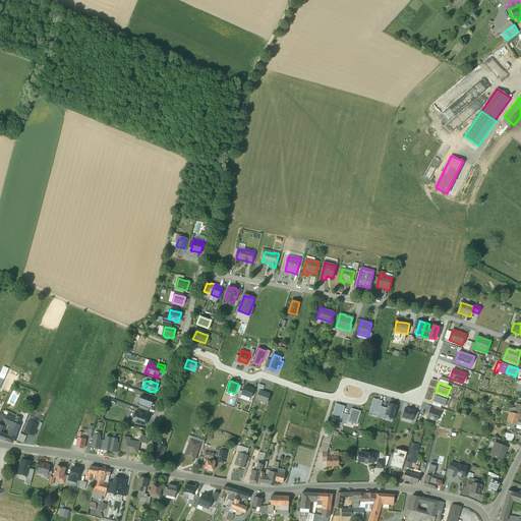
[(253,389),(244,386),(241,395),(250,398),(253,389)]
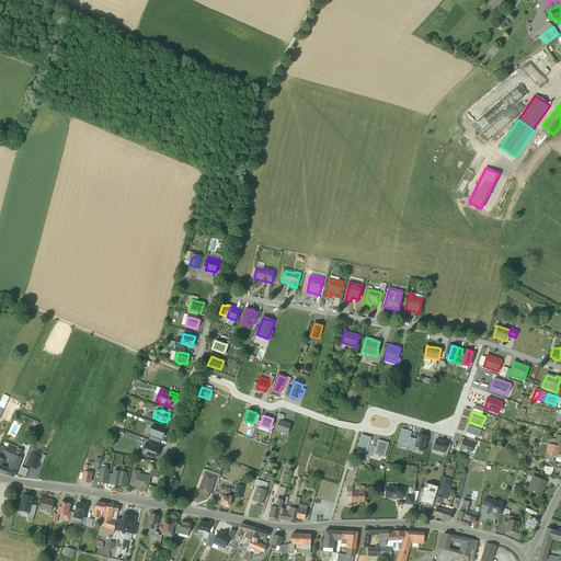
[(276,430),(287,434),(290,424),(283,422),(279,421),(276,430)]
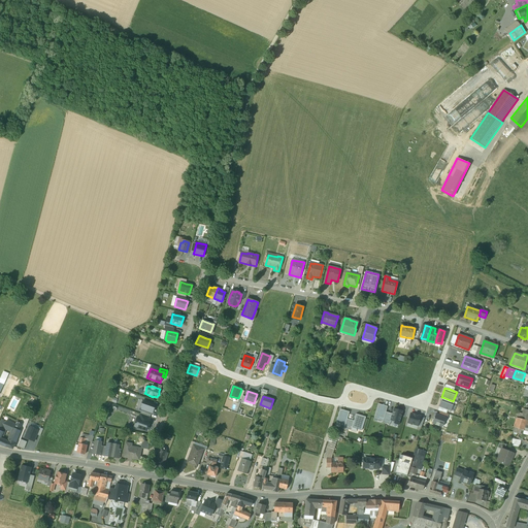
[(453,401),(442,397),(438,407),(448,410),(451,411),(454,402),(453,401)]
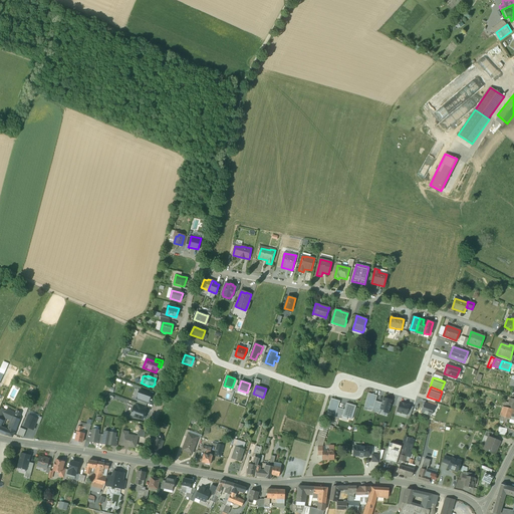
[(150,398),(151,394),(140,390),(137,399),(138,400),(148,403),(149,404),(150,398)]
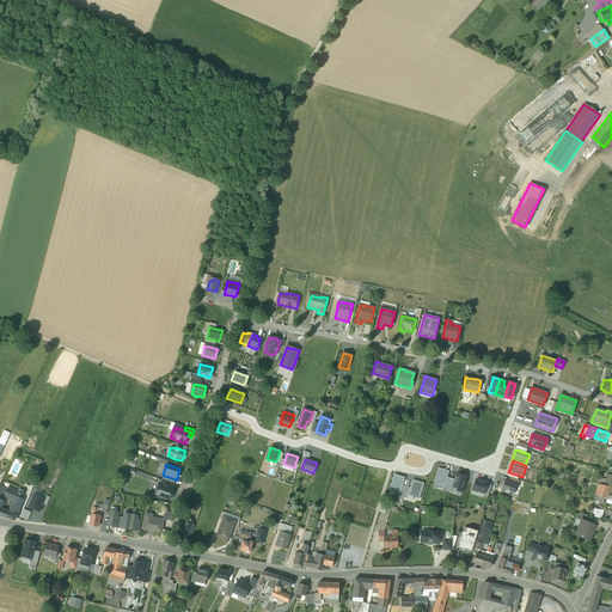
[(440,483),(445,485),(447,477),(448,471),(439,469),(434,484),(440,485),(440,483)]
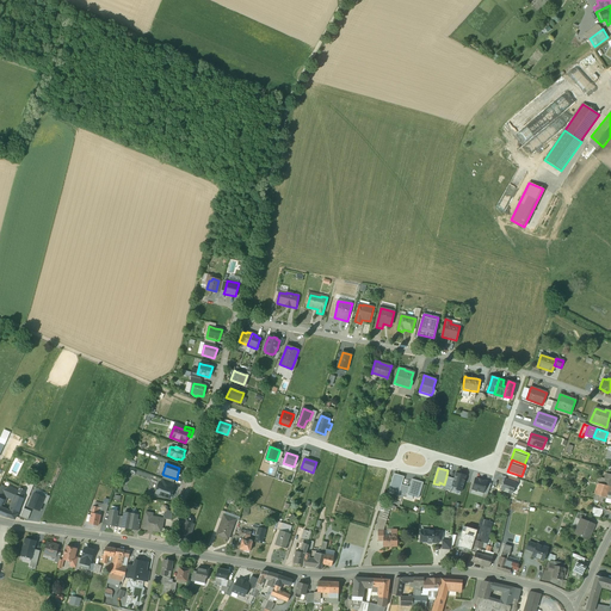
[(454,479),(452,486),(456,488),(456,491),(461,492),(466,475),(456,473),(454,479)]
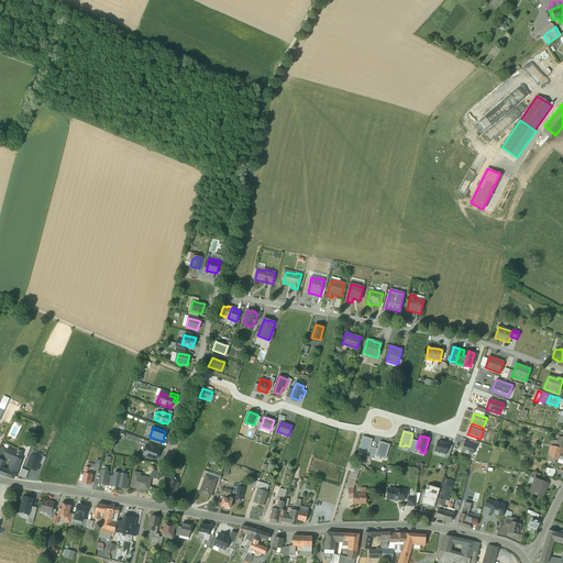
[(359,451),(368,454),(371,446),(373,439),(363,437),(359,451)]
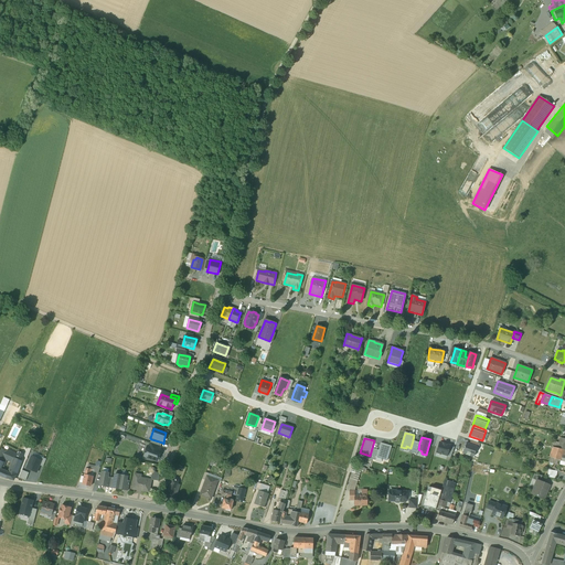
[(450,446),(450,445),(439,441),(436,452),(447,456),(450,446)]
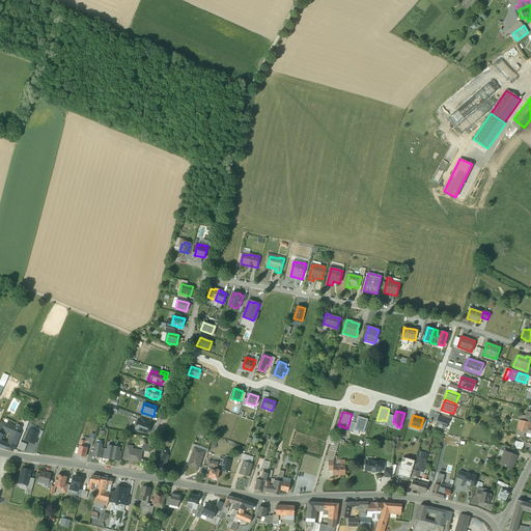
[(354,430),(364,434),(367,419),(358,416),(356,423),(354,430)]
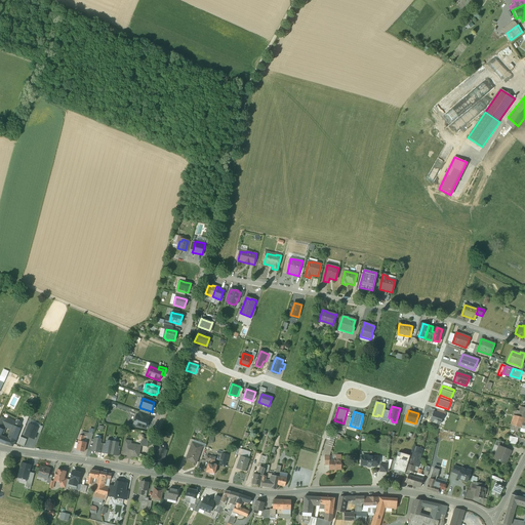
[(436,412),(433,411),(430,420),(434,421),(433,422),(437,423),(437,422),(440,425),(443,415),(436,412)]
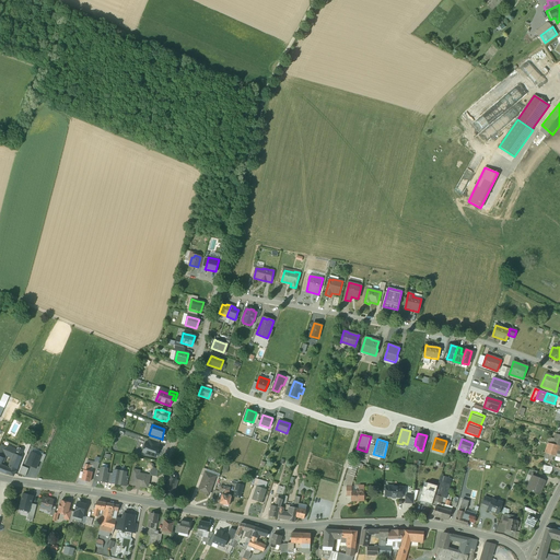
[(148,443),(147,442),(144,447),(147,448),(146,453),(143,452),(142,452),(155,457),(158,452),(156,451),(158,447),(159,447),(159,446),(158,446),(148,443)]
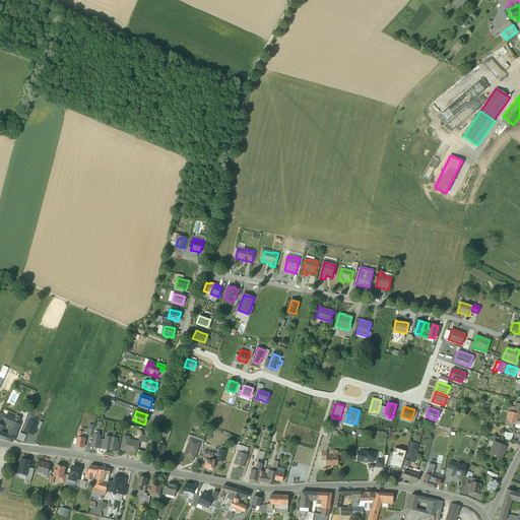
[(513,412),(509,412),(507,420),(514,424),(516,424),(517,418),(519,419),(519,414),(516,413),(513,412)]
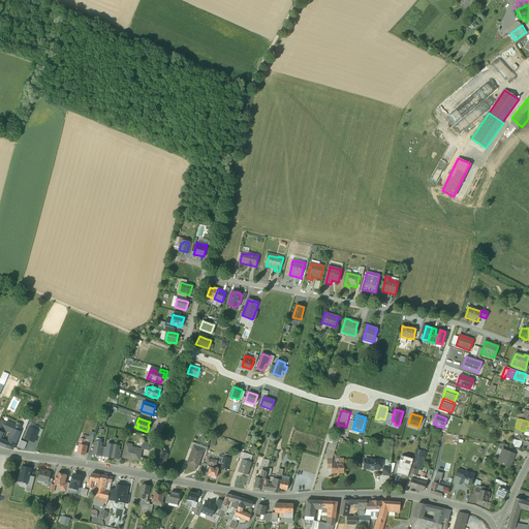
[(6,431),(12,434),(14,429),(17,425),(7,422),(7,423),(1,421),(0,423),(0,431),(3,432),(0,438),(0,439),(6,442),(8,443),(9,441),(3,439),(6,431)]
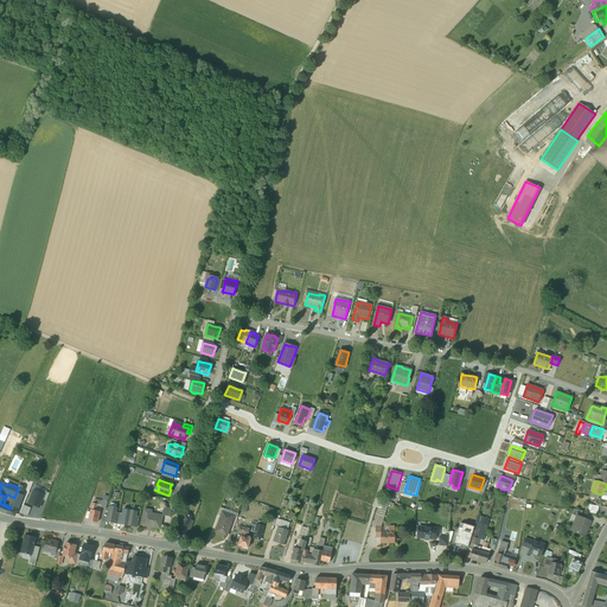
[(33,490),(29,503),(39,508),(43,500),(45,494),(33,490)]
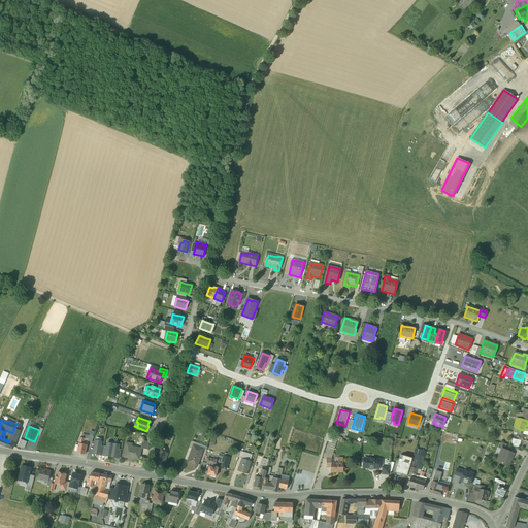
[(12,449),(20,431),(14,428),(12,433),(9,440),(8,442),(6,441),(3,446),(4,446),(12,449)]
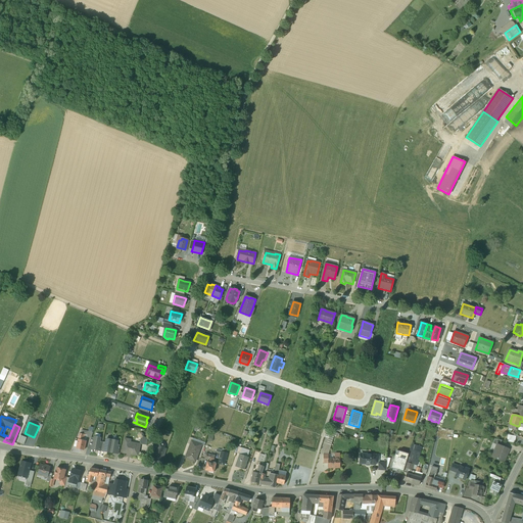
[(87,437),(91,438),(93,432),(92,432),(88,431),(81,429),(80,433),(83,434),(87,435),(87,437)]
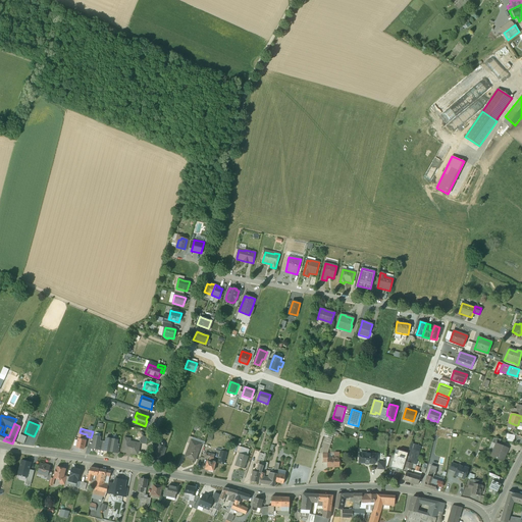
[(333,433),(328,432),(327,436),(323,452),(328,454),(333,433)]
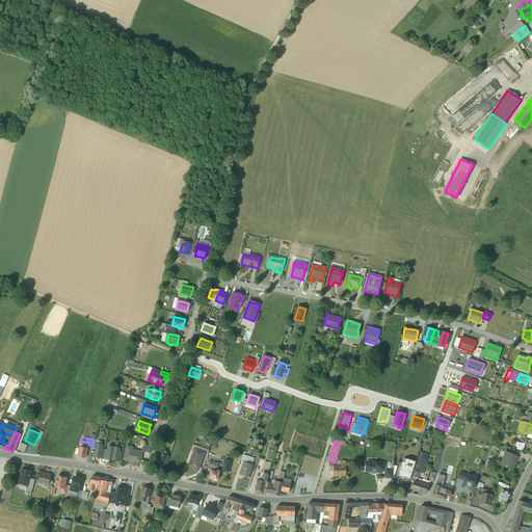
[(22,443),(19,450),(24,452),(27,445),(22,443)]
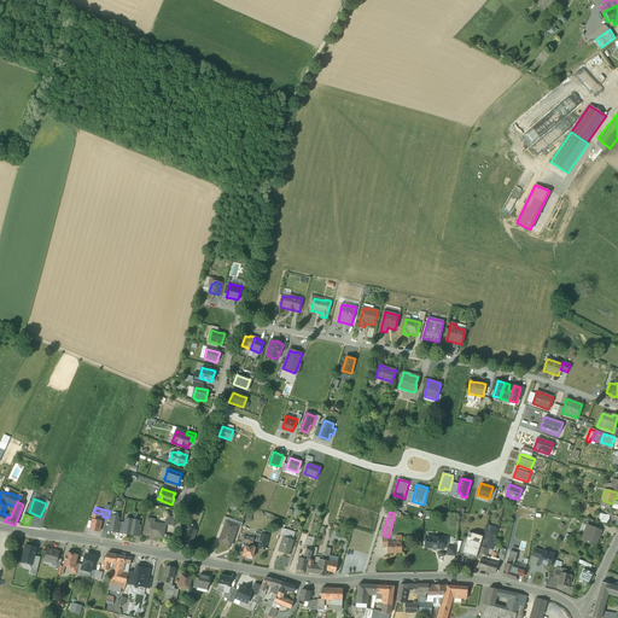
[(99,518),(97,518),(97,520),(92,519),(89,529),(93,530),(94,531),(98,532),(99,531),(101,522),(100,522),(98,520),(99,518)]
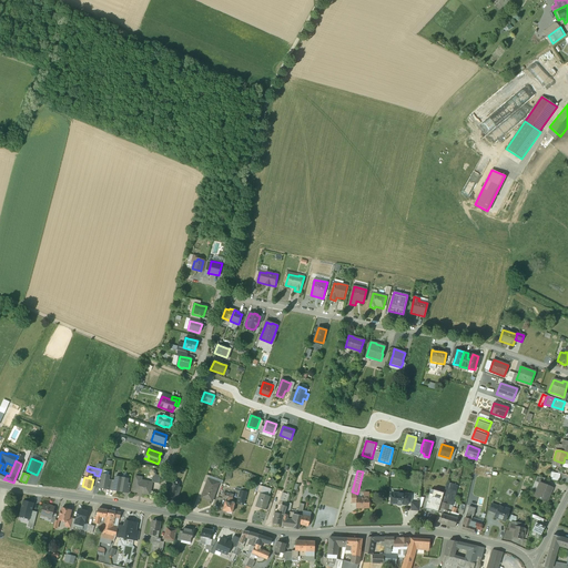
[(142,477),(135,476),(132,492),(150,495),(151,486),(148,485),(148,483),(141,482),(142,477)]
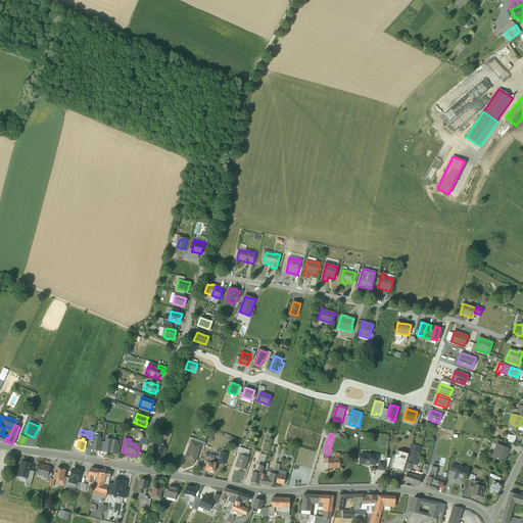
[(192,441),(190,444),(185,459),(196,462),(202,444),(192,441)]
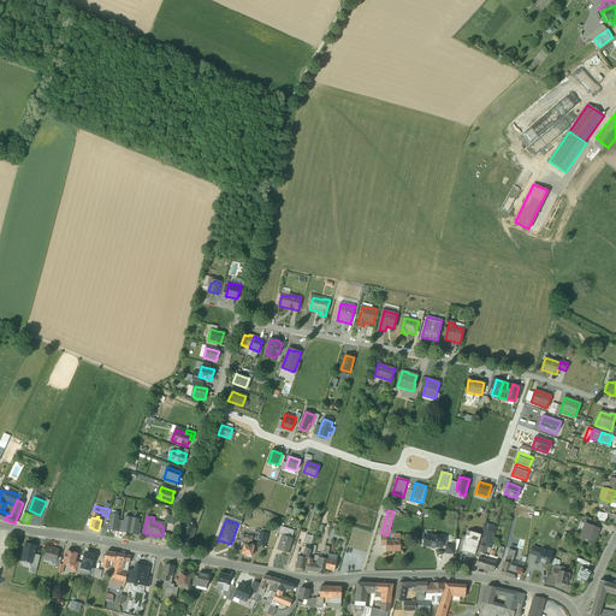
[(191,522),(184,526),(185,528),(183,534),(179,537),(182,543),(184,543),(185,543),(188,542),(190,538),(194,528),(194,527),(191,522)]
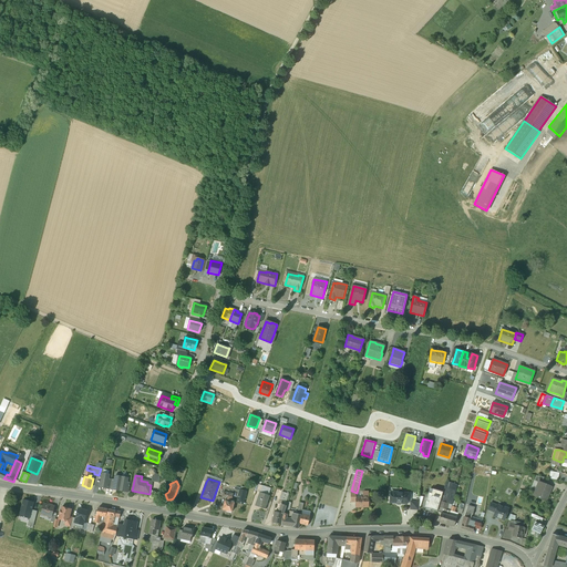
[(542,483),(539,482),(539,483),(534,495),(538,497),(546,501),(548,495),(547,494),(550,486),(542,483)]
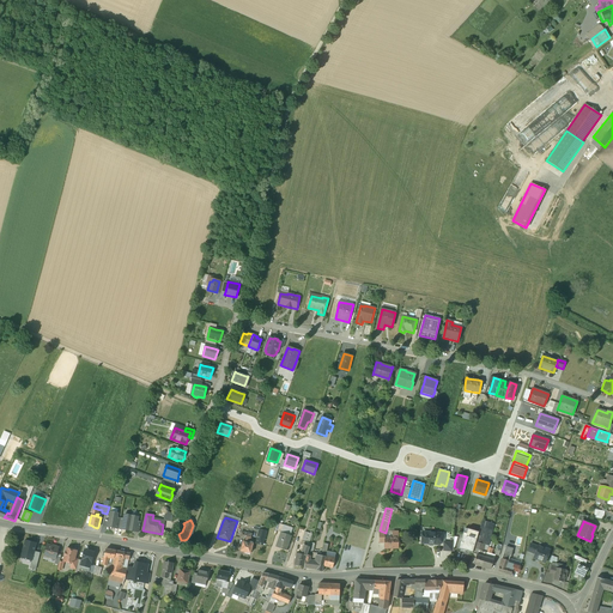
[(472,553),(477,554),(478,553),(483,554),(481,556),(485,557),(486,552),(489,546),(493,528),(491,528),(491,527),(484,525),(481,523),(479,532),(472,553)]
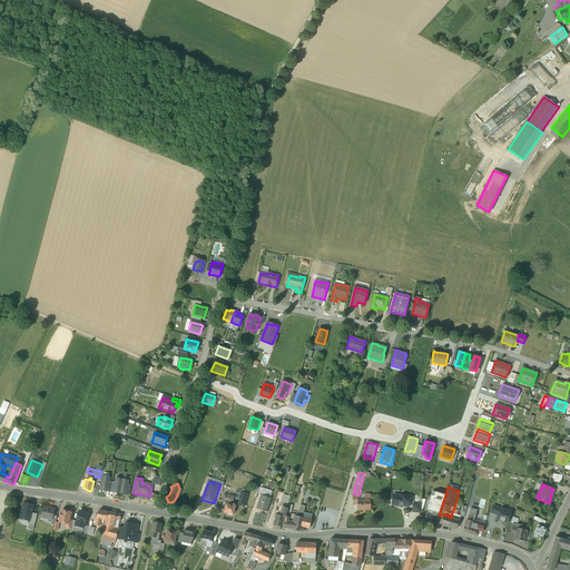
[(432,491),(426,511),(439,514),(445,494),(432,491)]
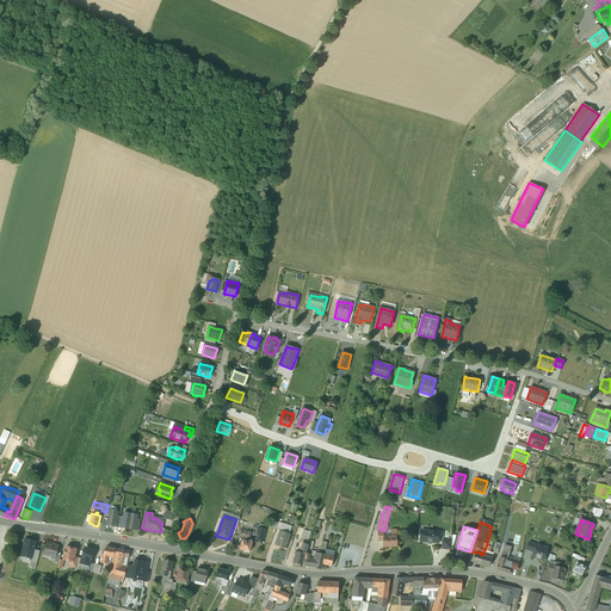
[(429,530),(427,531),(423,530),(421,531),(421,541),(421,542),(427,542),(429,543),(432,543),(433,542),(438,543),(438,542),(438,539),(438,535),(439,535),(439,532),(438,531),(433,531),(432,530),(429,530)]
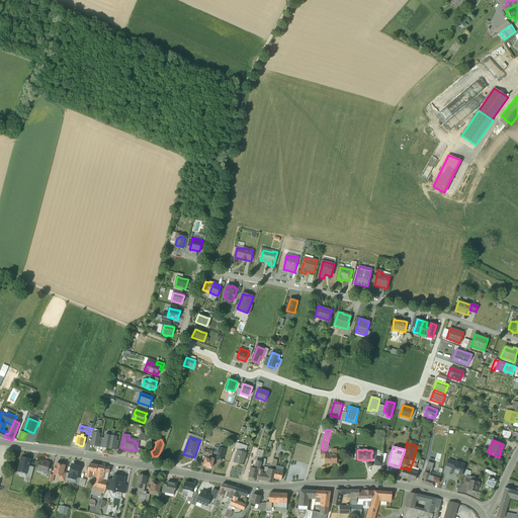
[(238,450),(234,461),(242,464),(246,452),(238,450)]
